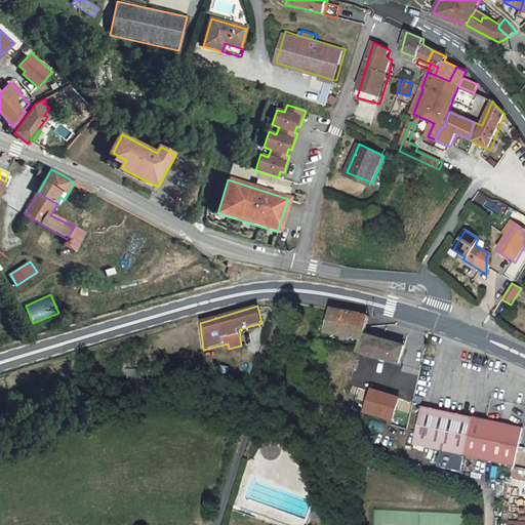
[(345,313),(331,310),(325,332),(362,339),(364,340),(365,334),(366,328),(368,318),(368,317),(345,313)]
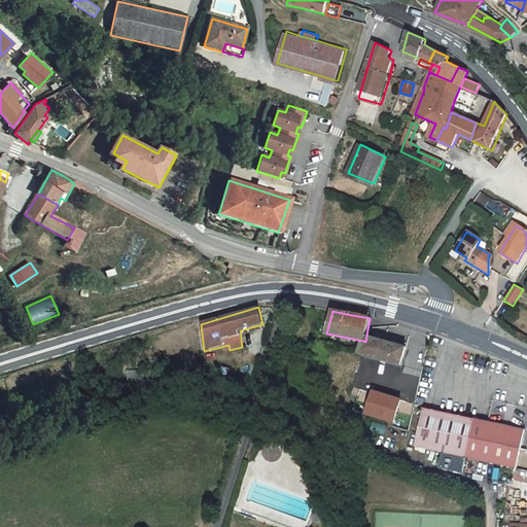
[(359,354),(386,361),(391,343),(366,336),(365,342),(363,341),(359,354)]
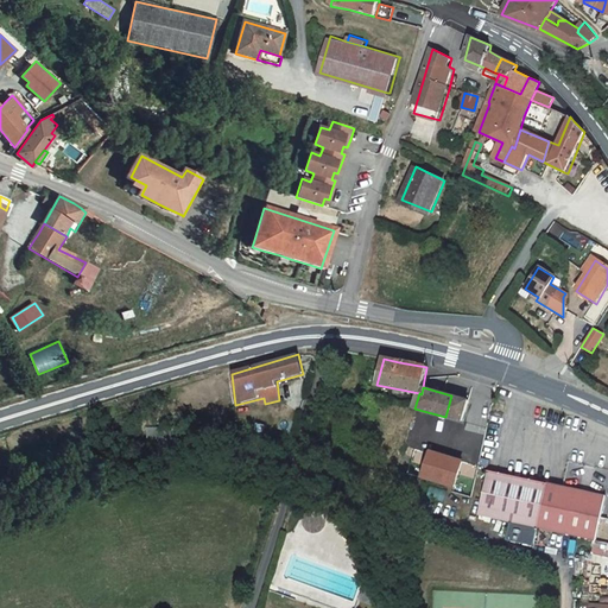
[(464,422),(469,400),(451,396),(445,417),(464,422)]
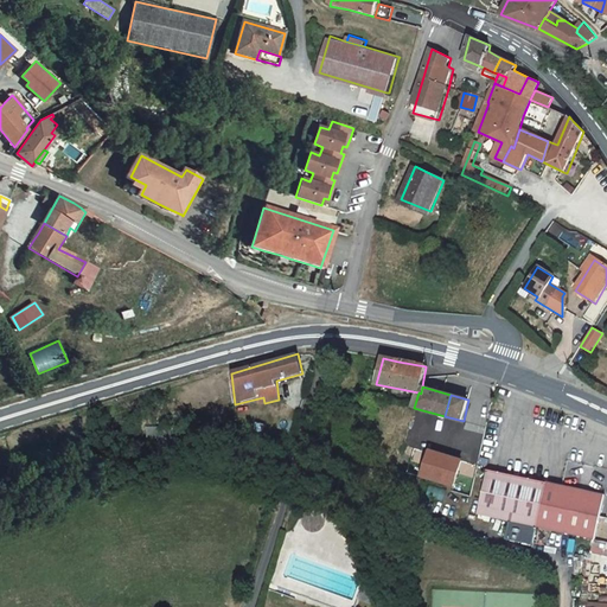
[(423,477),(455,486),(461,461),(430,452),(423,477)]
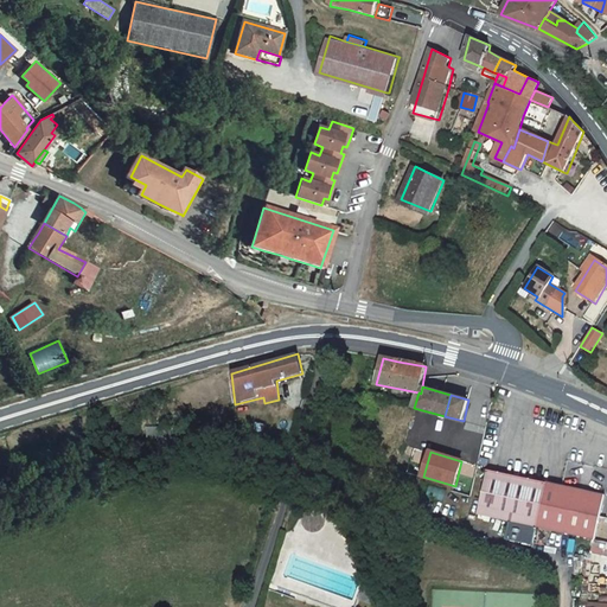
[(606,496),(492,470),(480,517),(486,518),(485,519),(491,521),(492,516),(518,522),(513,541),(534,545),(538,526),(596,540),(606,496)]
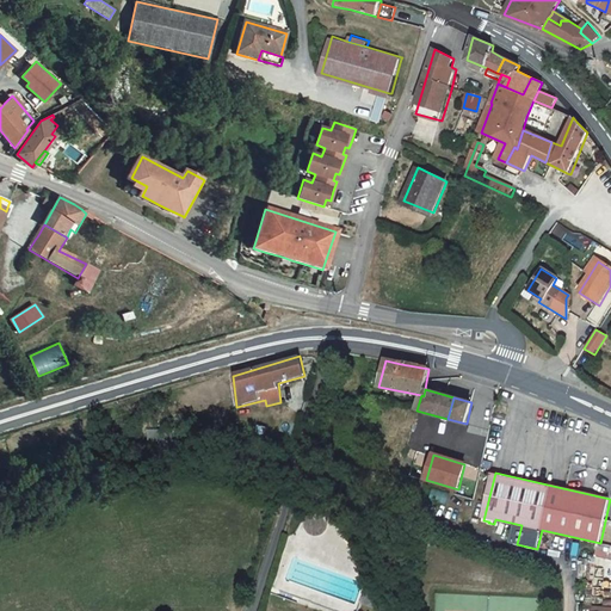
[(328,518),(302,522),(303,528),(309,534),(316,535),(323,532),(327,529),(328,523),(328,518)]
